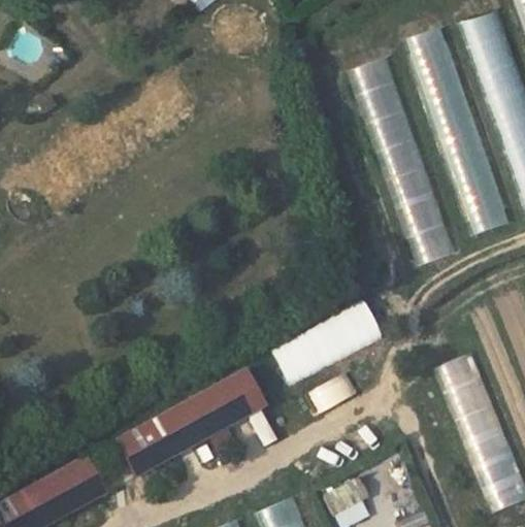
[(524,86),(498,4),(458,18),(511,173),(513,173),(524,207),(524,86)]
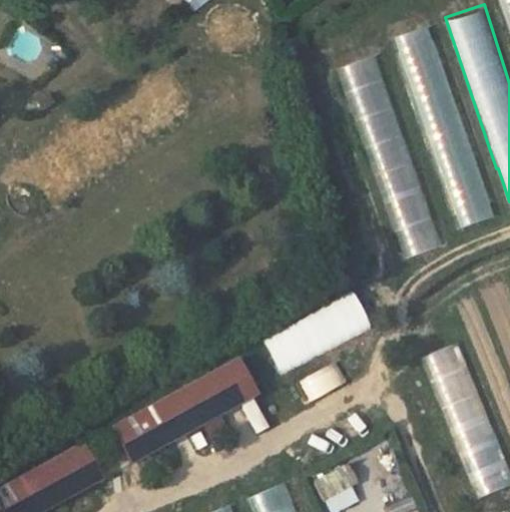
[(453,229),(489,218),(429,26),(393,37),(453,229)]
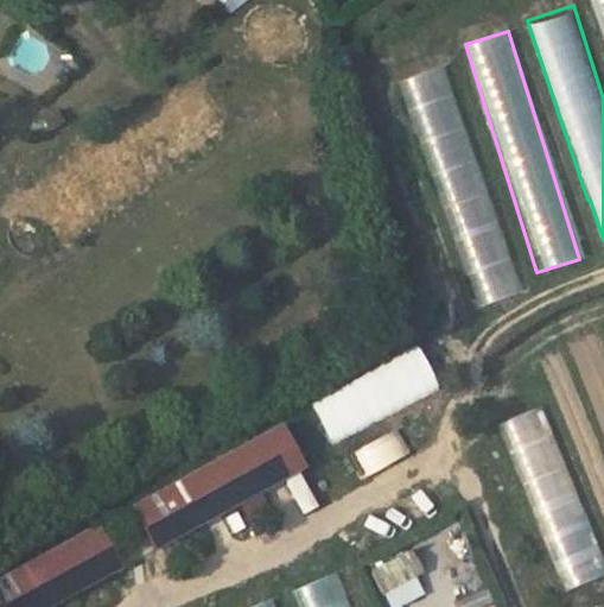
[(406,76),(474,307),(519,293),(450,63),(406,76)]
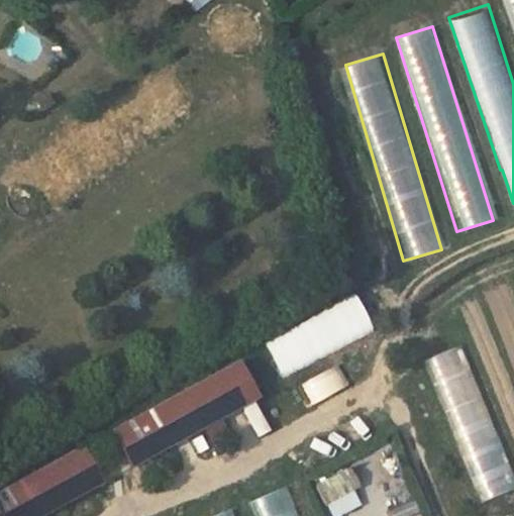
[(356,296),(264,338),(280,375),(374,332),(356,296)]
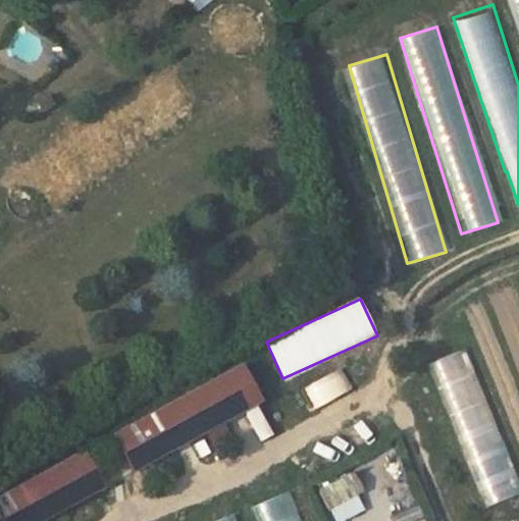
[(429,363),(485,507),(518,493),(518,478),(468,348),(429,363)]
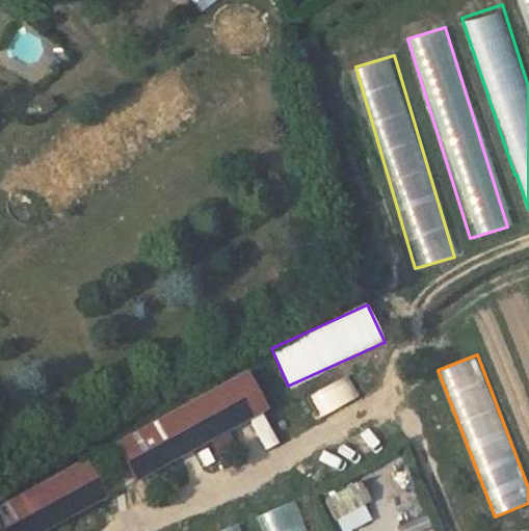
[(252,370),(210,393),(231,429),(271,407),(252,370)]
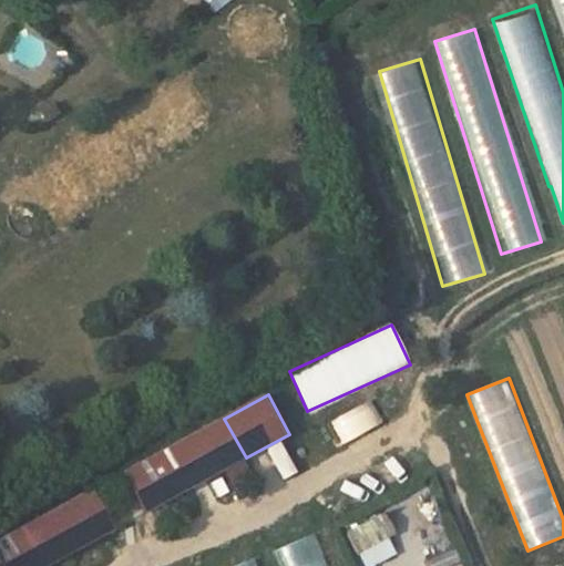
[(327,423),(339,446),(383,423),(370,400),(327,423)]
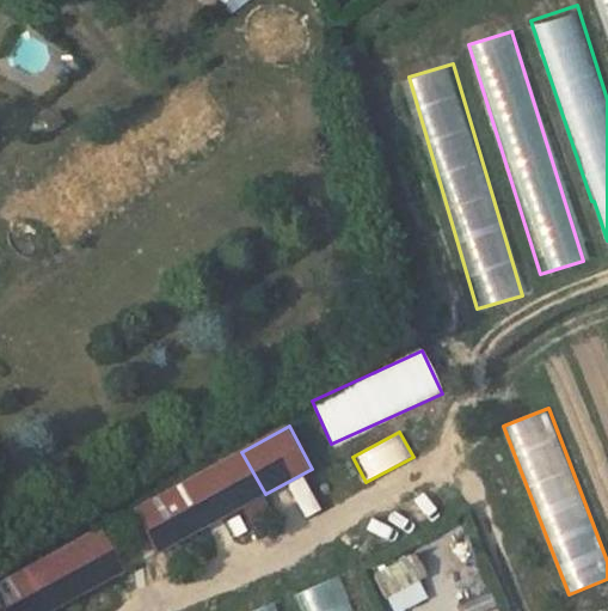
[(241,452),(135,509),(159,553),(265,494),(241,452)]
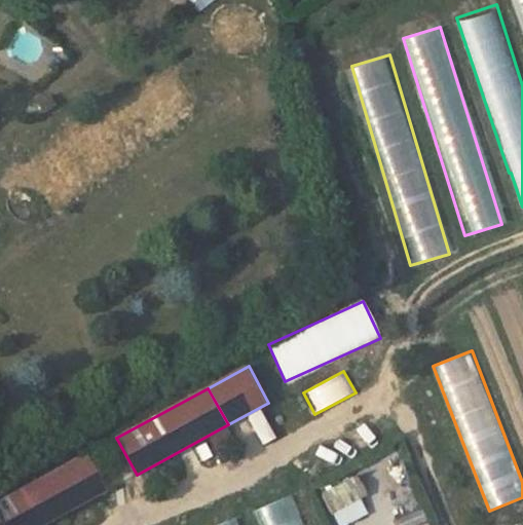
[(260,409),(247,416),(263,445),(276,438),(260,409)]
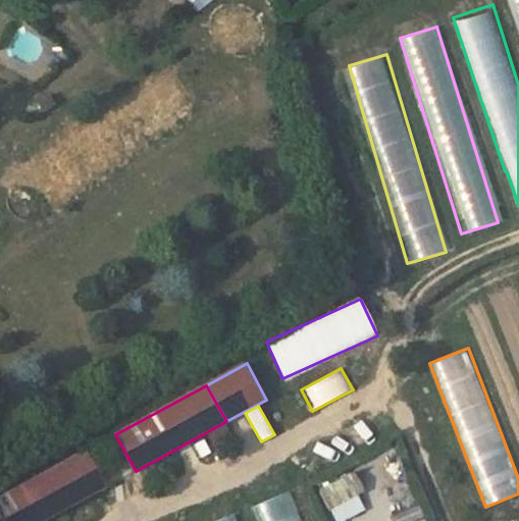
[(83,491),(27,520),(44,520),(106,487),(87,451),(66,462),(83,491)]
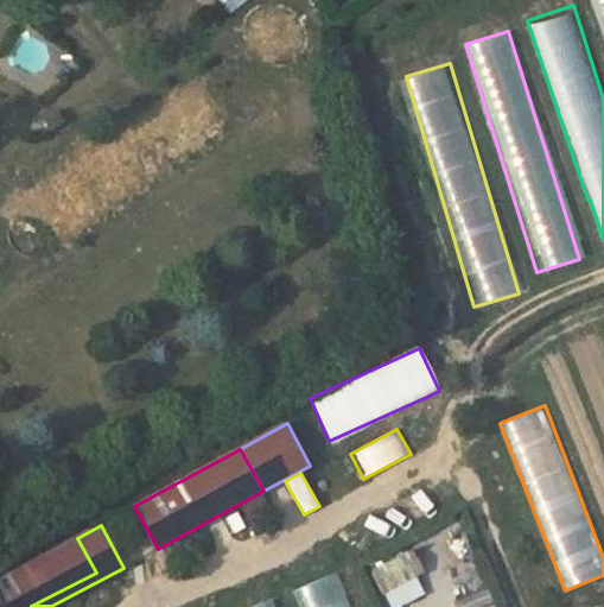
[(0,580),(0,606),(31,606),(96,573),(77,538),(0,580)]
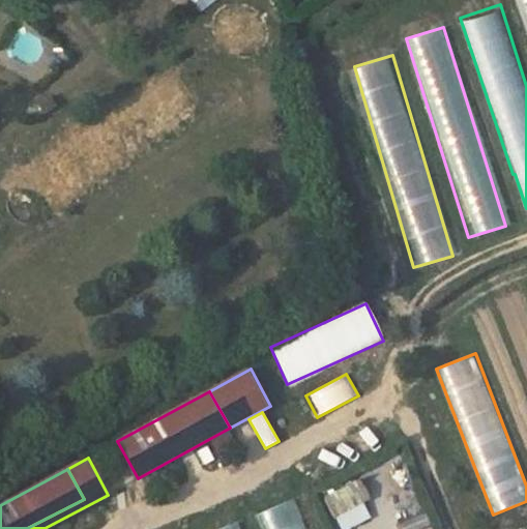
[(341,528),(347,528),(374,517),(355,478),(323,494),(341,528)]
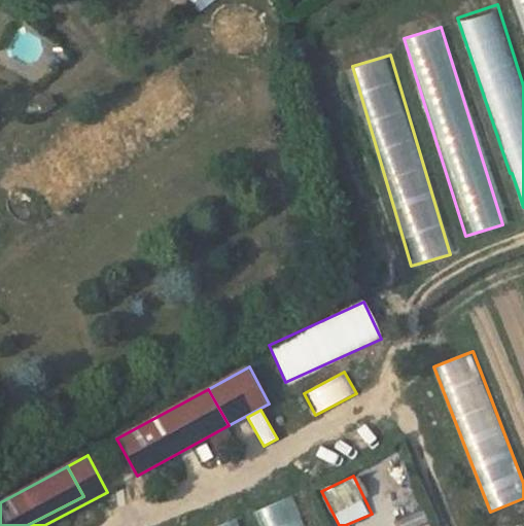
[(310,525),(299,493),(260,507),(267,525),(310,525)]
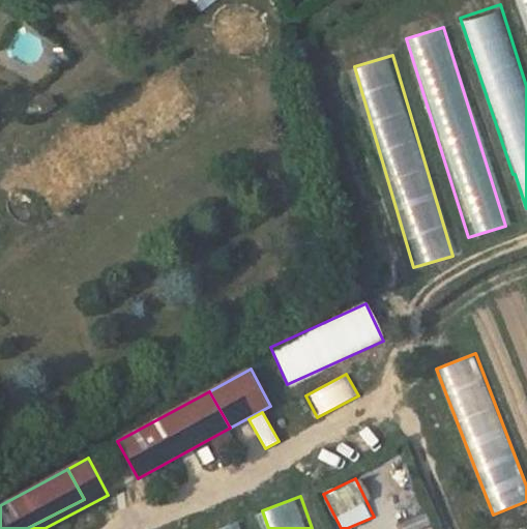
[(245,528),(242,520),(216,528),(245,528)]
